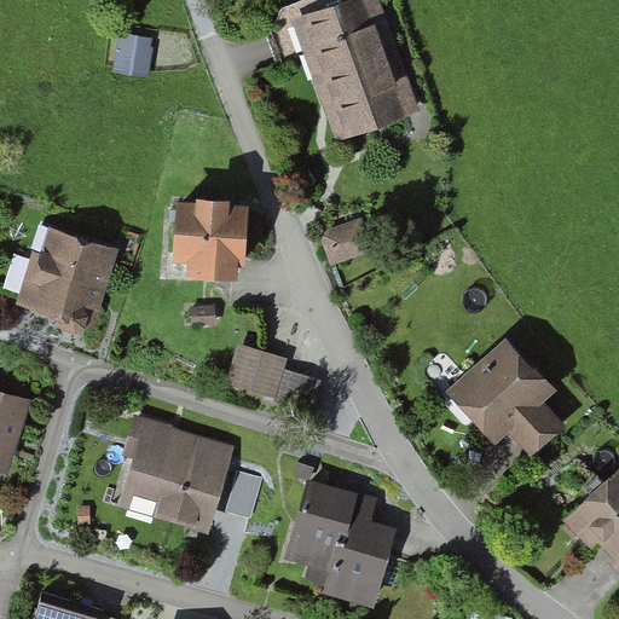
[(379,0),(348,0),(293,21),(336,142),(418,111),(379,0)]
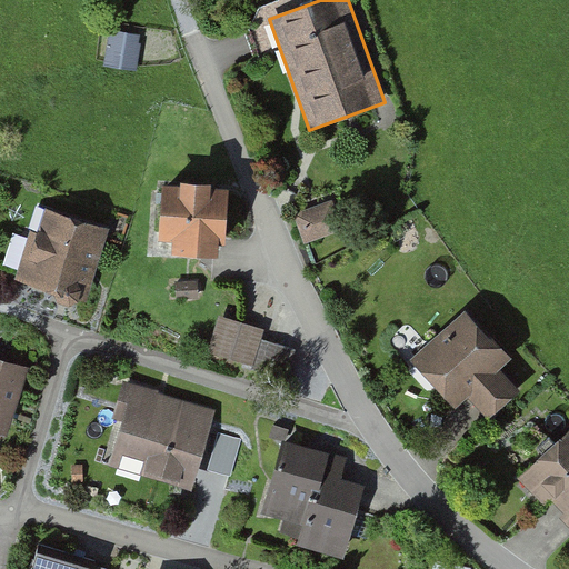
[(137,36),(113,33),(110,66),(135,68),(137,36)]
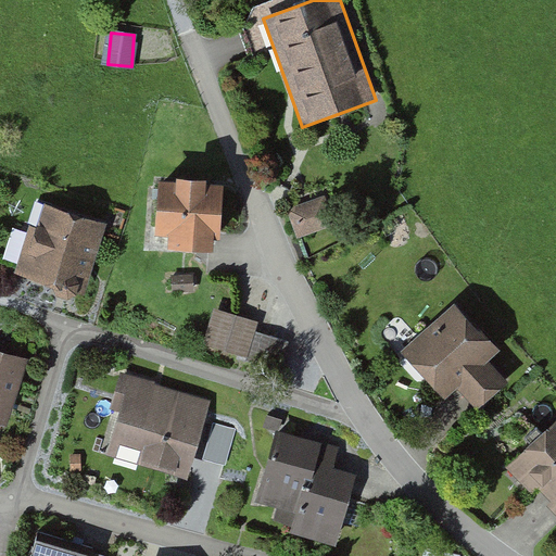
[(181,184),(160,182),(156,225),(176,226),(174,253),(216,255),(217,235),(223,235),(226,187),(207,186),(209,178),(182,176),(181,184)]
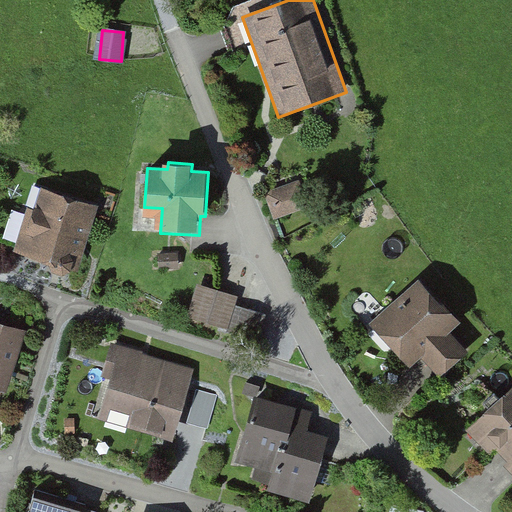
[(301,183),(266,197),(276,222),(311,209),(301,183)]
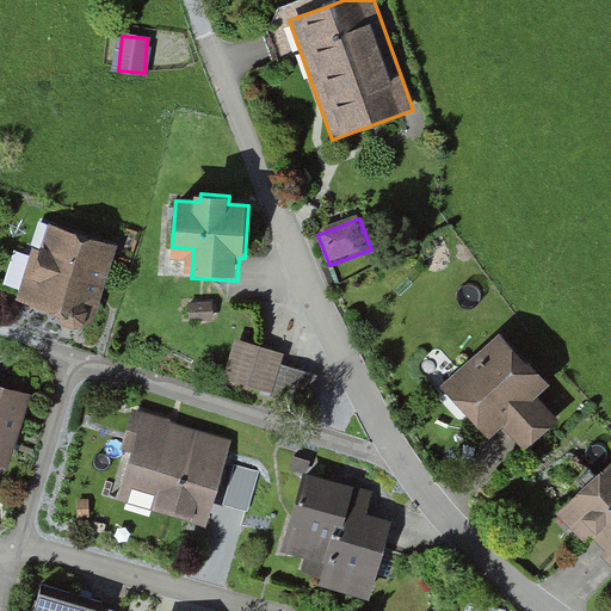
[(118,253),(49,230),(25,302),(94,325),(118,253)]
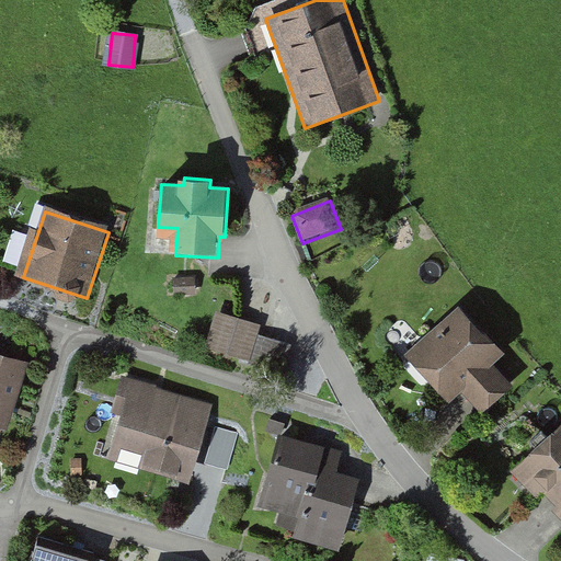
[(504,354),(459,306),(405,356),(449,401),(461,390),(483,414),(513,387),(492,365),(504,354)]
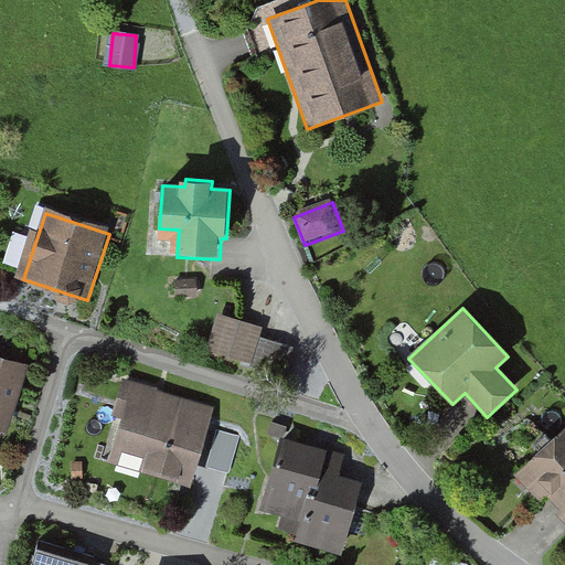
[(263,329),(217,317),(208,352),(254,364),(263,329)]
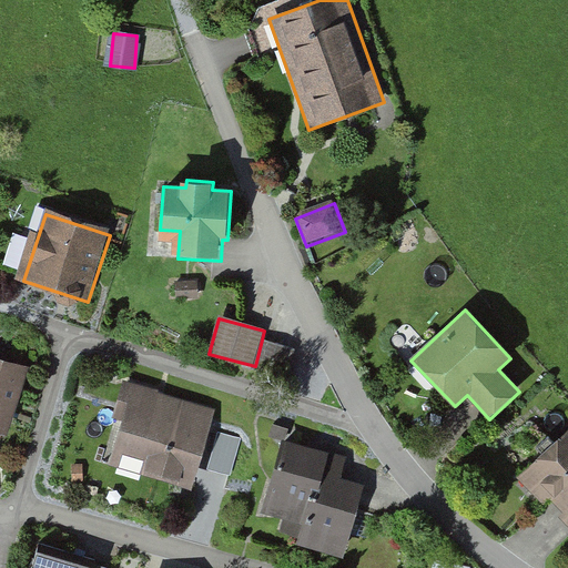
[(0,427),(8,429),(29,363),(0,353),(0,427)]
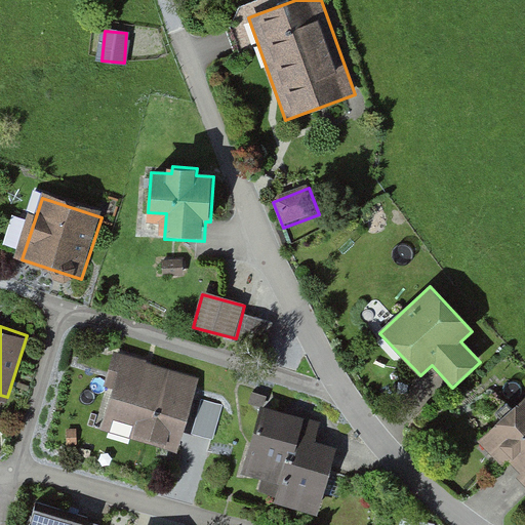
[(200,377),(114,352),(107,378),(115,380),(102,426),(178,448),(200,377)]
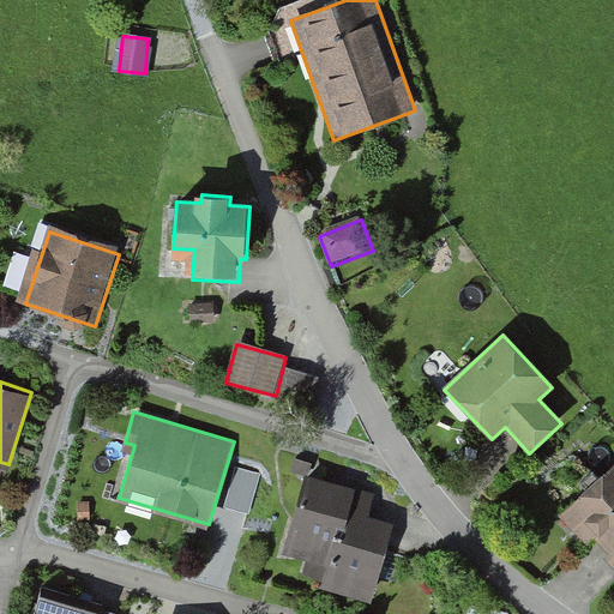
[(613,467),(561,521),(589,548),(596,541),(608,553),(603,558),(613,569),(613,467)]
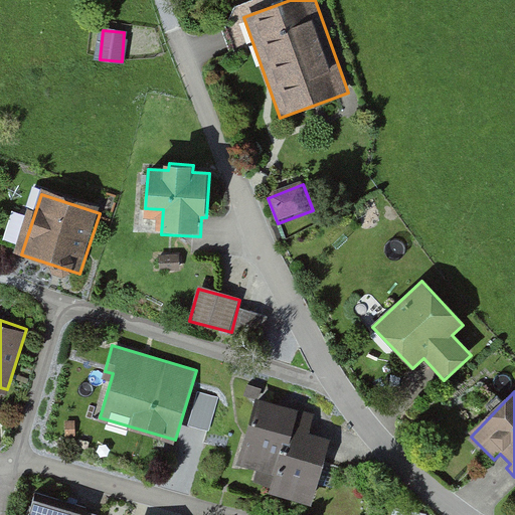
[(316,414),(256,398),(237,465),(277,475),(270,498),(313,509),(332,442),(311,436),(316,414)]
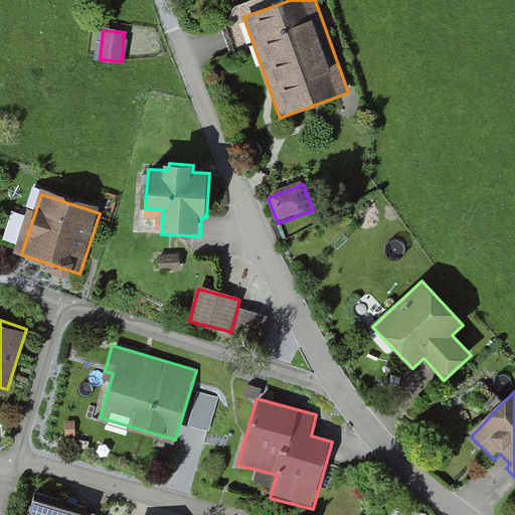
[(104,514),(105,514),(33,494),(26,514),(104,514)]
